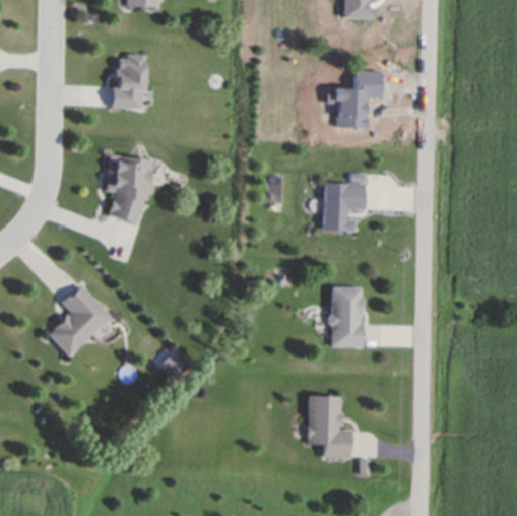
[(142,109),(112,108),(113,86),(118,87),(119,79),(115,79),(116,70),(121,70),(121,69),(118,69),(119,59),(128,59),(128,55),(145,55),(145,67),(147,67),(147,81),(144,81),(144,88),(143,88),(142,109)]
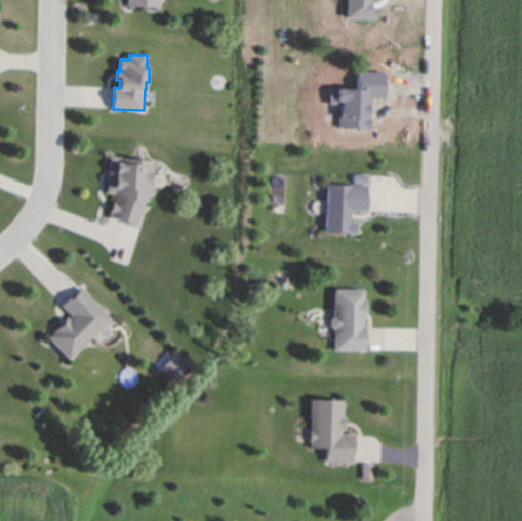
[(145,203),(137,228),(126,225),(127,223),(111,218),(112,214),(111,213),(114,203),(115,204),(117,197),(117,194),(108,194),(112,157),(121,158),(154,161),(151,197),(150,197),(149,203),(145,203)]
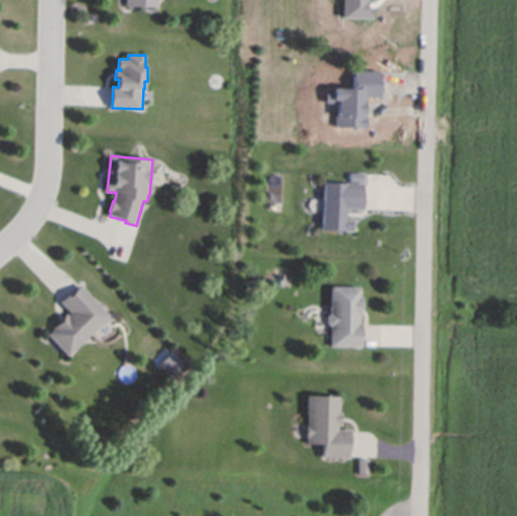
[(324,230),(326,183),(365,185),(364,194),(366,194),(365,210),(348,209),(347,220),(354,221),(354,232),(345,232),(345,231),(324,230)]
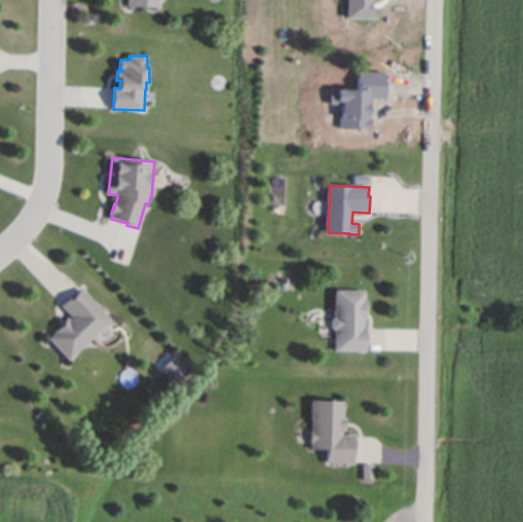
[(82,289),(112,321),(70,360),(50,339),(55,334),(54,332),(62,326),(61,325),(68,319),(70,321),(73,318),(70,314),(62,306),(82,289)]
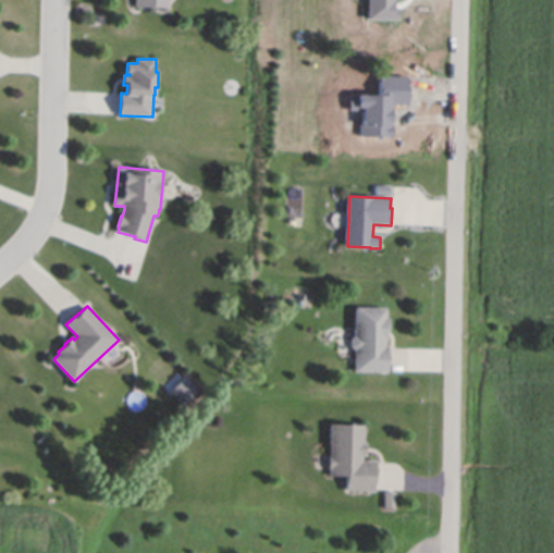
[(389,372),(356,372),(357,308),(388,309),(388,319),(391,319),(391,322),(390,322),(390,329),(390,333),(388,333),(388,334),(389,334),(389,338),(386,338),(386,347),(389,347),(389,372)]
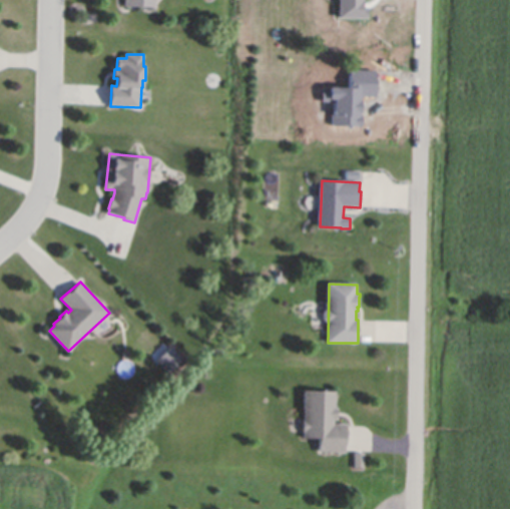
[(345,444),(345,454),(320,453),(320,439),(305,439),(305,433),(303,433),(304,422),(305,422),(306,391),(316,391),(316,388),(323,389),(323,392),(336,392),(335,409),(337,409),(337,420),(334,420),(334,425),(348,425),(348,428),(347,428),(347,444),(345,444)]
